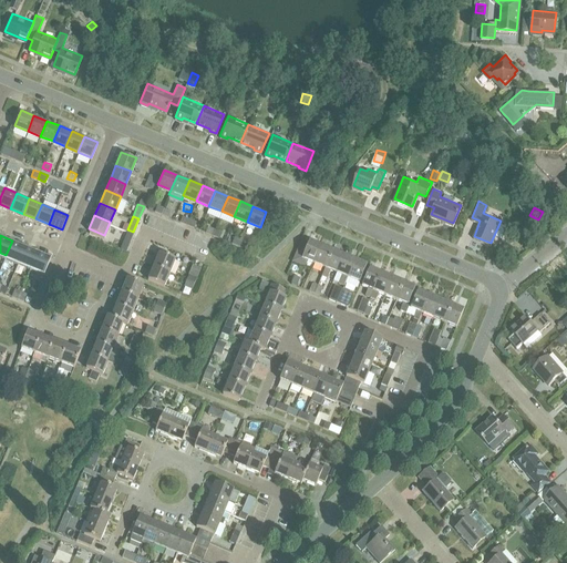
[(313,260),(320,243),(309,238),(302,236),(292,258),(306,264),(308,258),(313,260)]
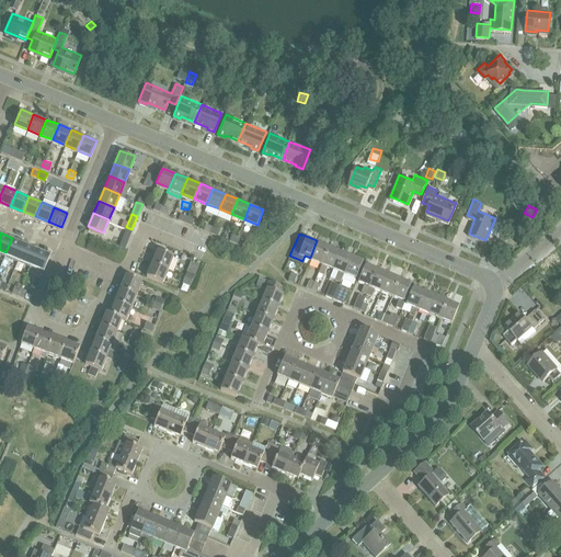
[(24,243),(12,238),(6,252),(18,258),(24,243)]
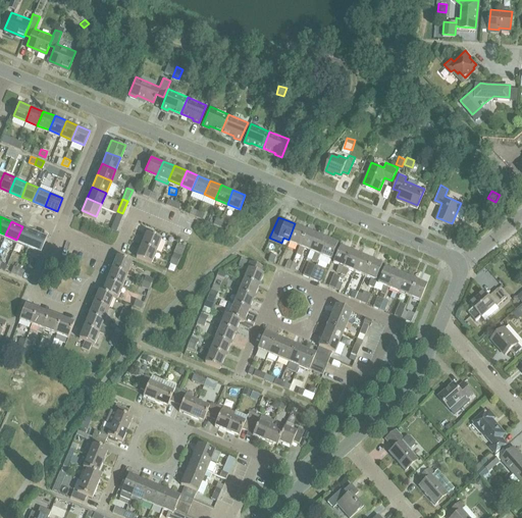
[(295,223),(289,240),(300,244),(306,228),(295,223)]
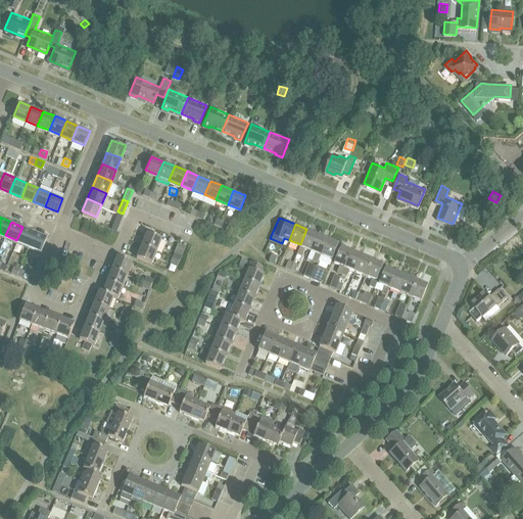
[(35,232),(22,227),(16,240),(29,245),(35,232)]
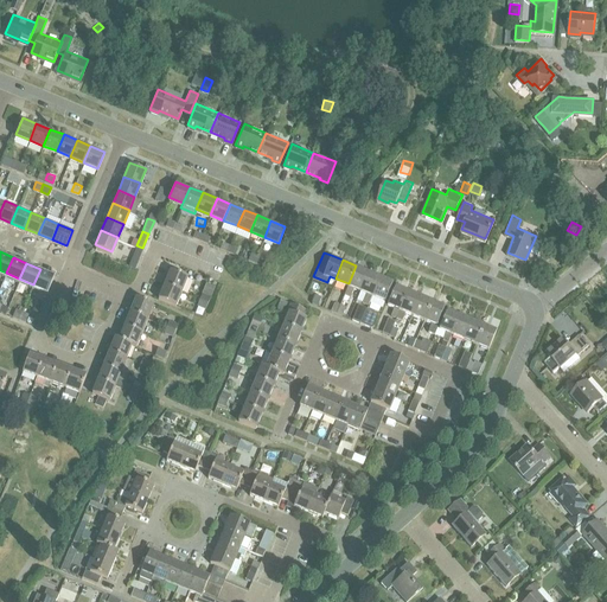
[(356,266),(349,283),(345,292),(350,294),(353,286),(360,288),(368,270),(356,266)]
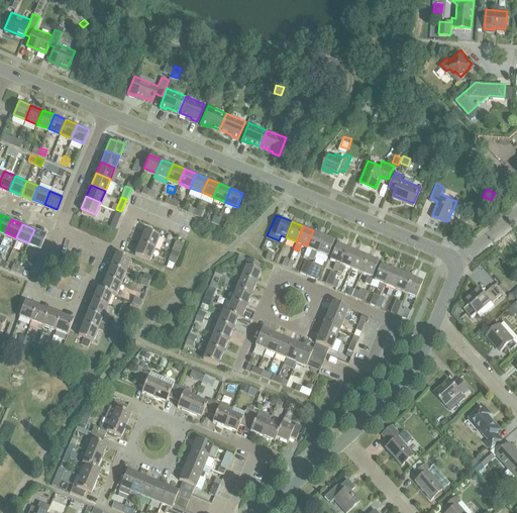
[(145,228),(140,240),(156,246),(161,234),(145,228)]
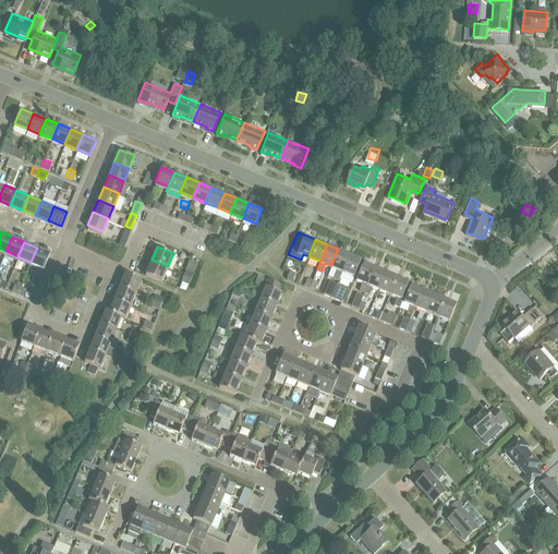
[(37,248),(31,262),(44,267),(50,252),(37,248)]
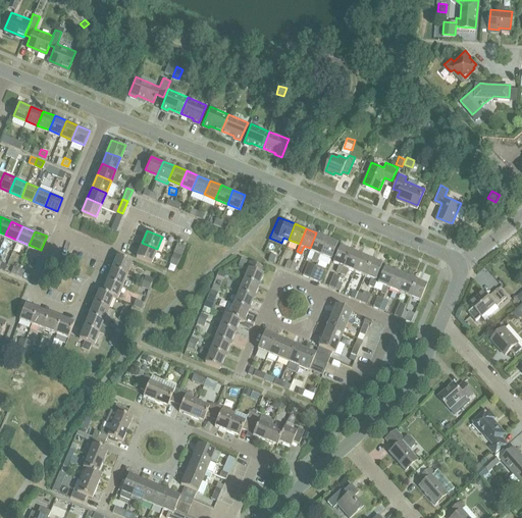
[(327,237),(316,232),(310,248),(315,250),(312,258),(317,260),(320,253),(327,237)]
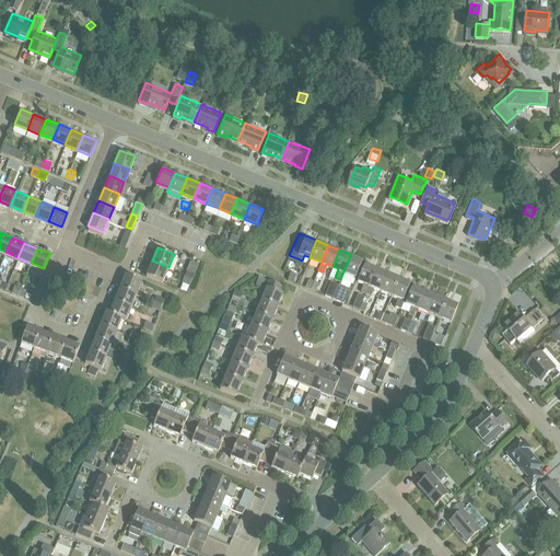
[(362,259),(351,254),(343,271),(356,276),(362,259)]
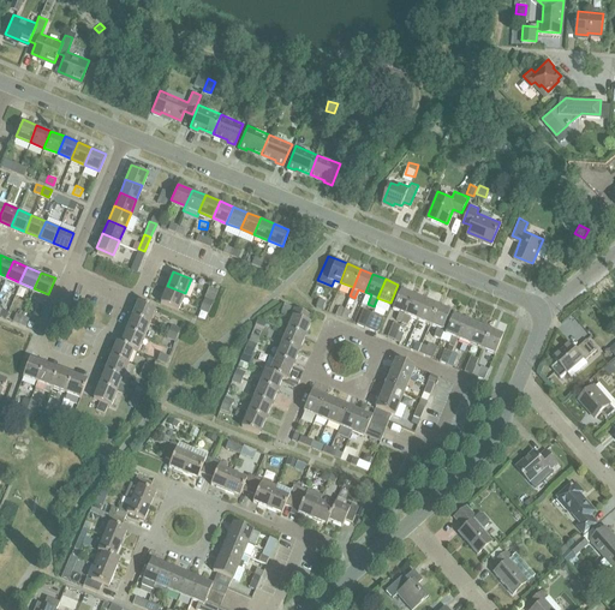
[(218,297),(220,286),(209,282),(207,294),(218,297)]
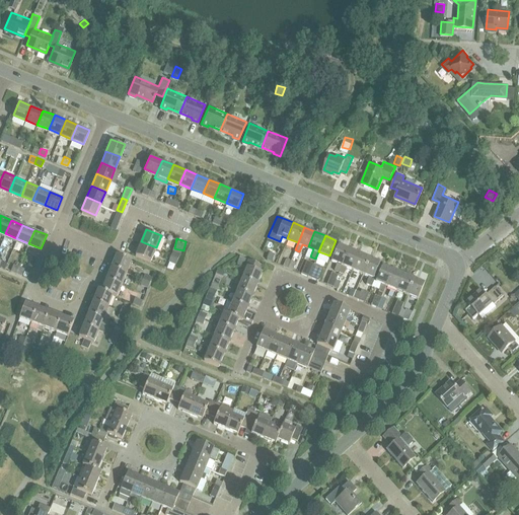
[(156,247),(141,241),(136,253),(151,260),(156,247)]
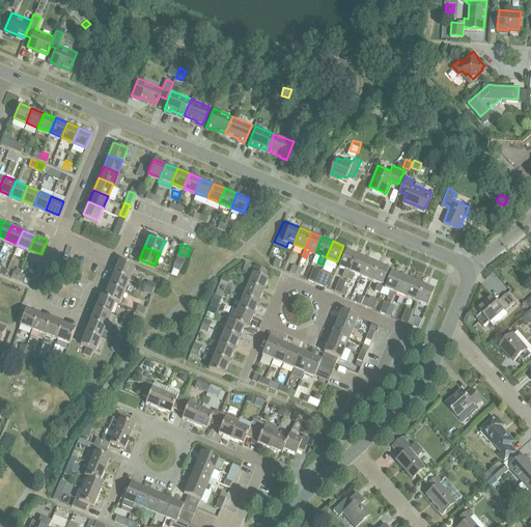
[(347,275),(357,253),(345,248),(339,265),(344,267),(342,273),(347,275)]
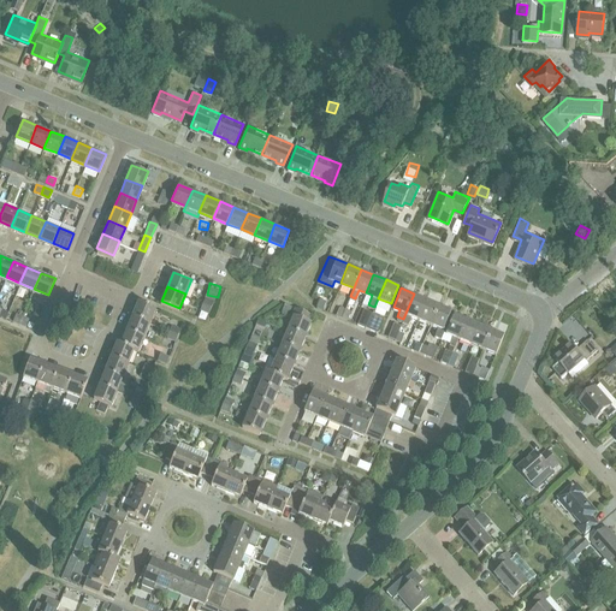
[(414,294),(403,319),(408,321),(412,314),(419,316),(426,298),(414,294)]
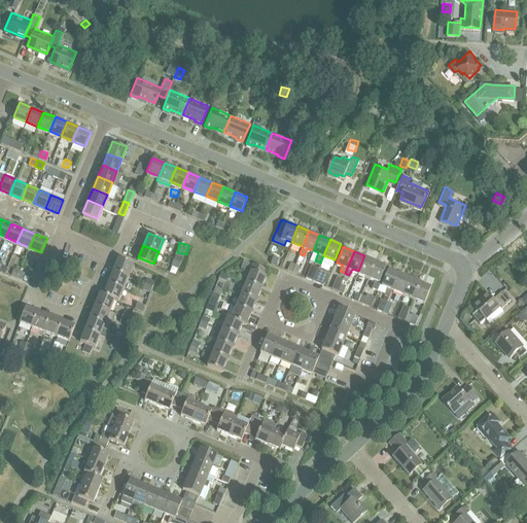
[(364,255),(358,271),(369,276),(375,259),(364,255)]
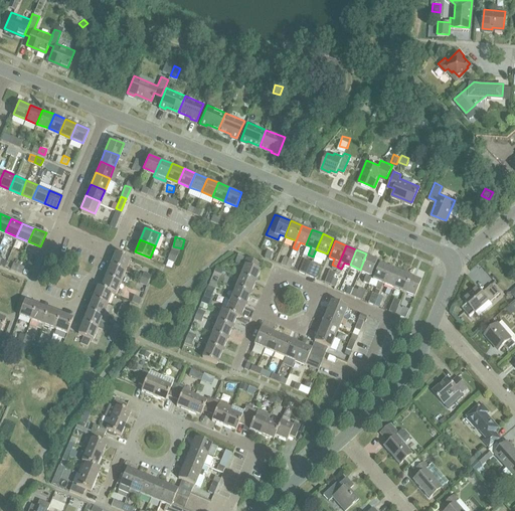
[(111,263),(125,269),(130,257),(116,250),(111,263)]
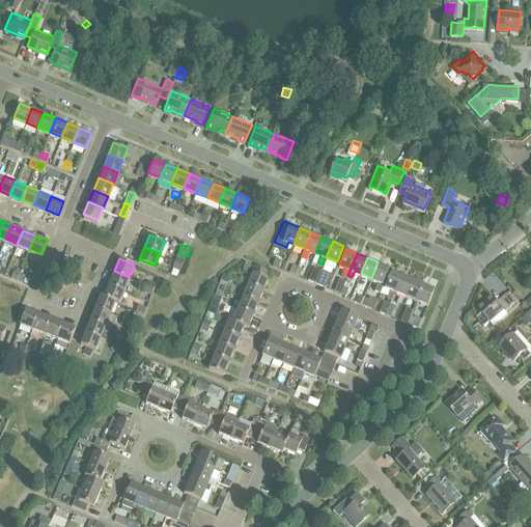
[(251,262),(246,259),(243,268),(248,270),(251,262)]
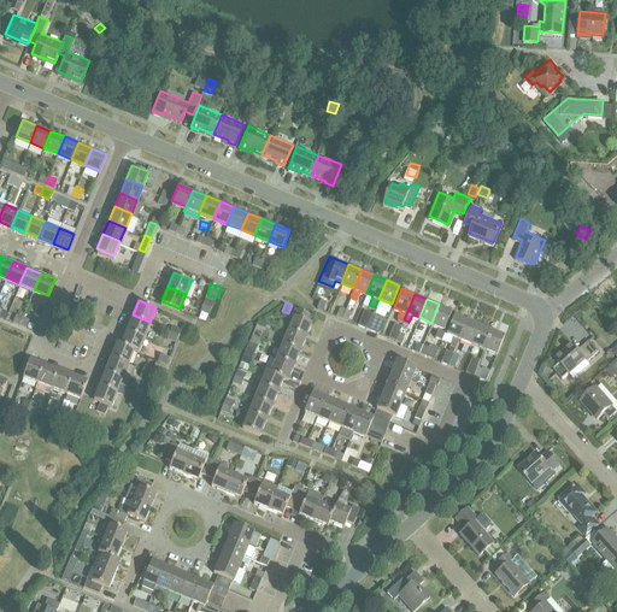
[(452,310),(439,304),(432,323),(439,325),(435,334),(441,337),(445,328),(452,310)]
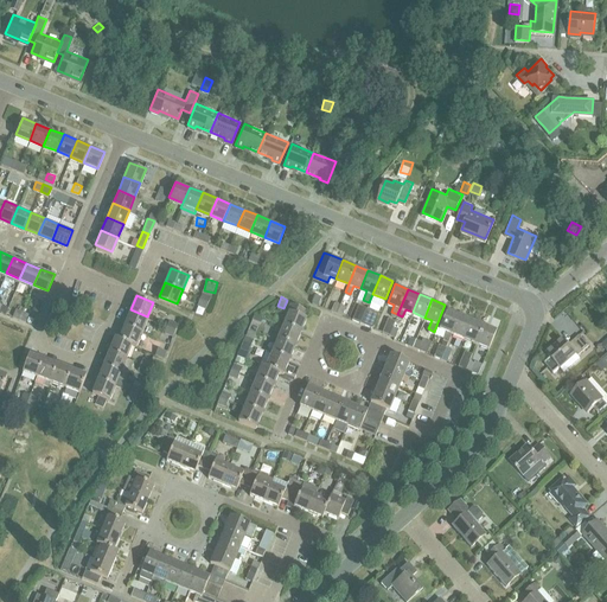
[(282,324),(301,331),(307,316),(304,315),(307,307),(291,301),(287,309),(288,309),(282,324)]
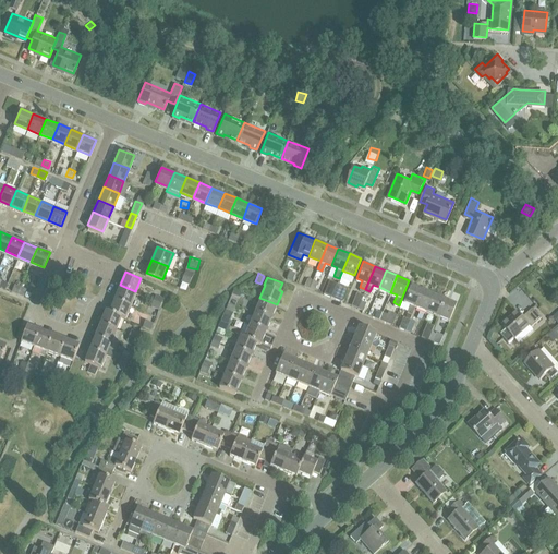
[(329,278),(324,291),(327,293),(332,296),(336,288),(336,286),(338,281),(329,278)]
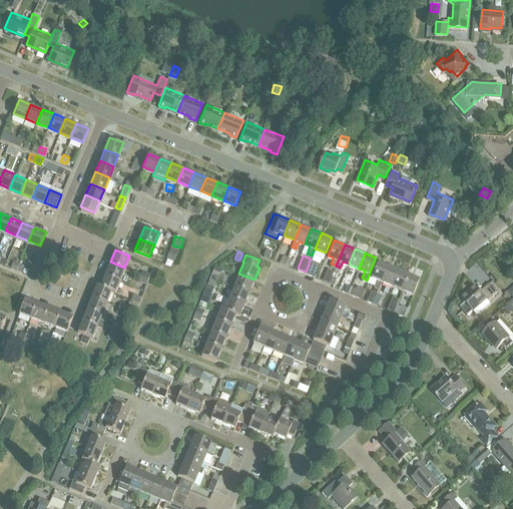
[(311,259),(309,263),(309,265),(306,272),(315,276),(321,263),(311,259)]
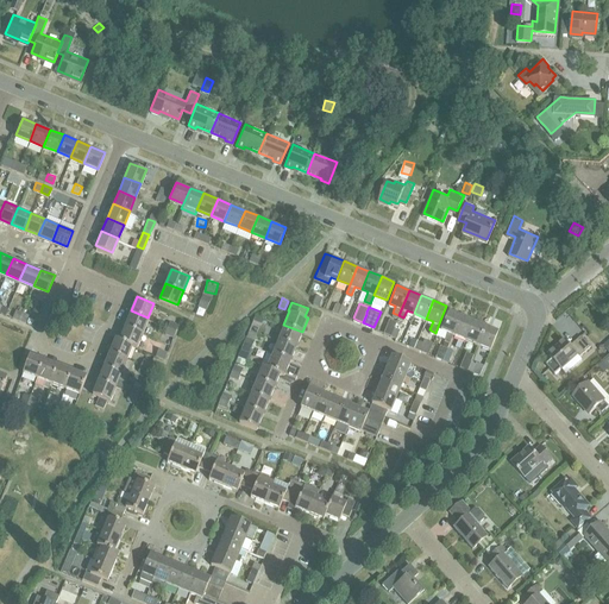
[(443,358),(446,350),(447,346),(453,333),(460,314),(449,309),(440,327),(447,329),(443,343),(440,341),(435,354),(443,358)]
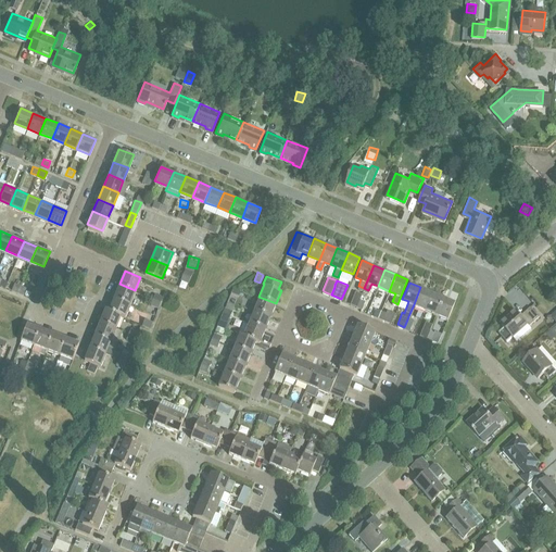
[(135,290),(119,284),(114,297),(130,303),(135,290)]
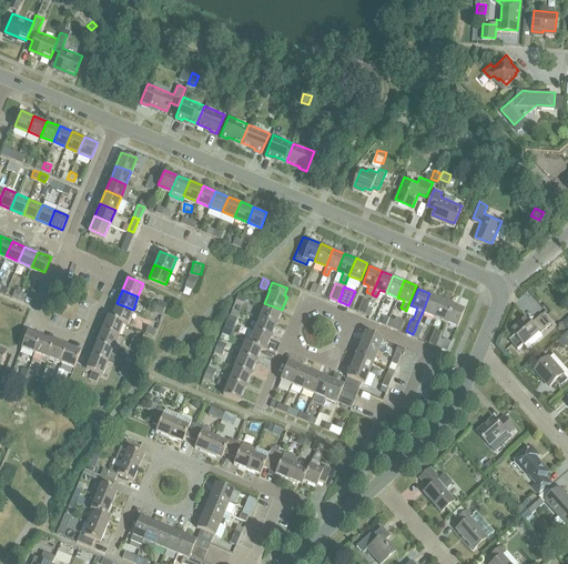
[(442,298),(429,293),(423,311),(434,315),(442,298)]
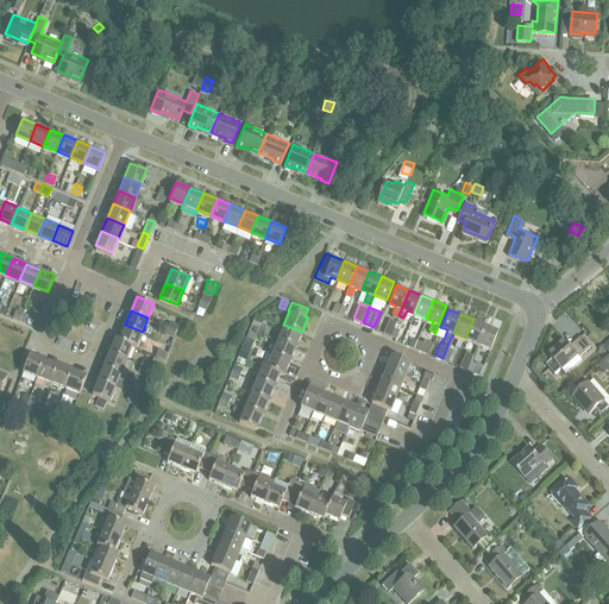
[(390,333),(394,326),(396,319),(389,315),(383,331),(390,333)]
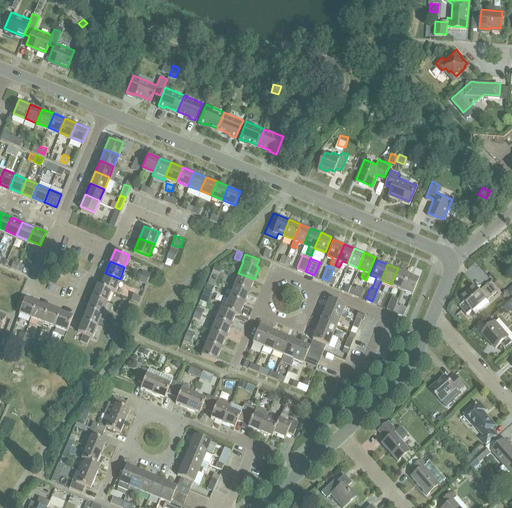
[(398,268),(391,284),(402,288),(408,273),(398,268)]
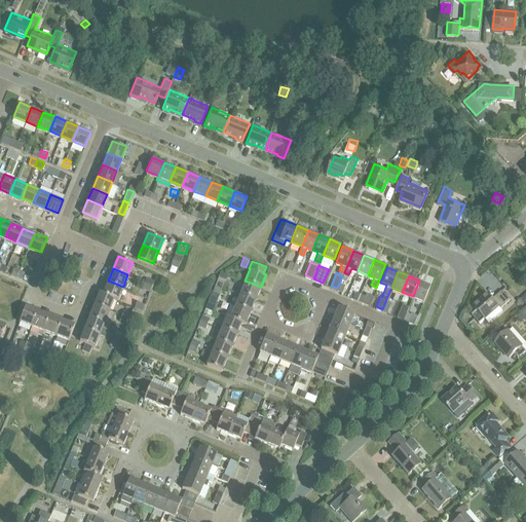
[(108,281),(104,292),(103,292),(115,297),(114,298),(118,299),(123,287),(108,281)]
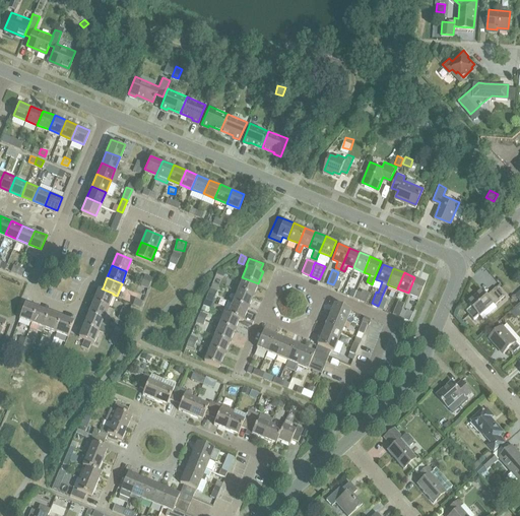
[(258,283),(242,277),(237,289),(253,296),(258,283)]
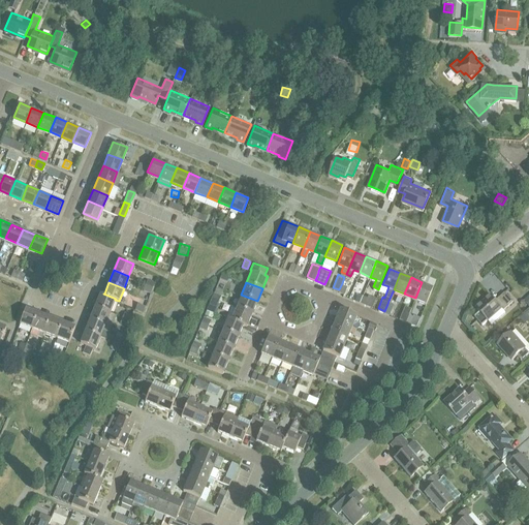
[(422,282),(415,298),(426,303),(432,286),(422,282)]
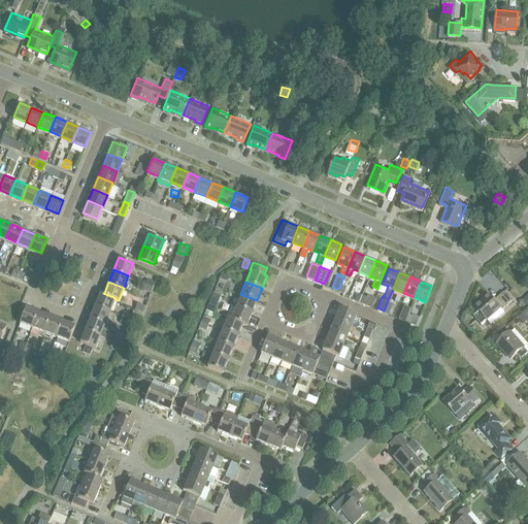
[(217,284),(211,295),(219,298),(224,287),(217,284)]
